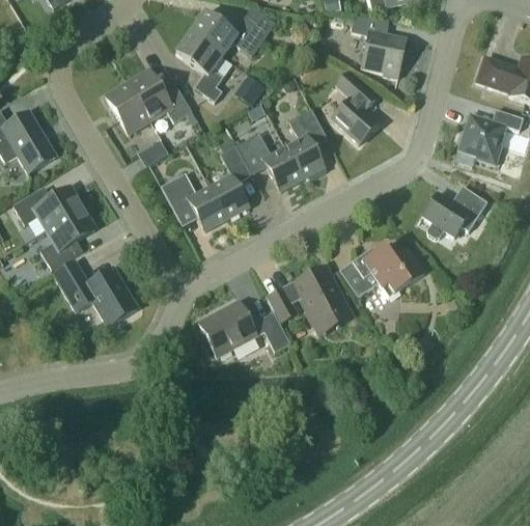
[(48,0),(54,8),(66,0),(48,0)]
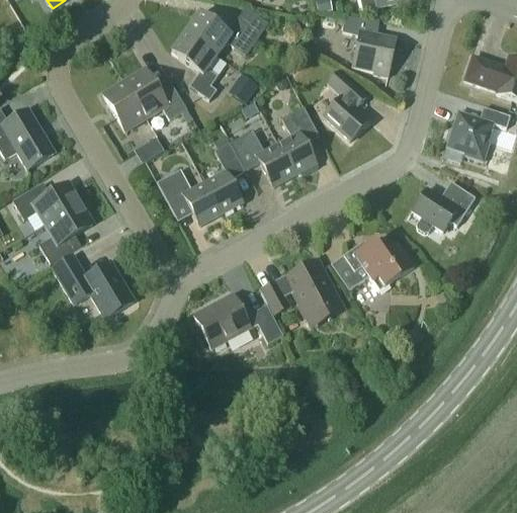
[(317,0),(318,11),(333,8),(331,0),(317,0)]
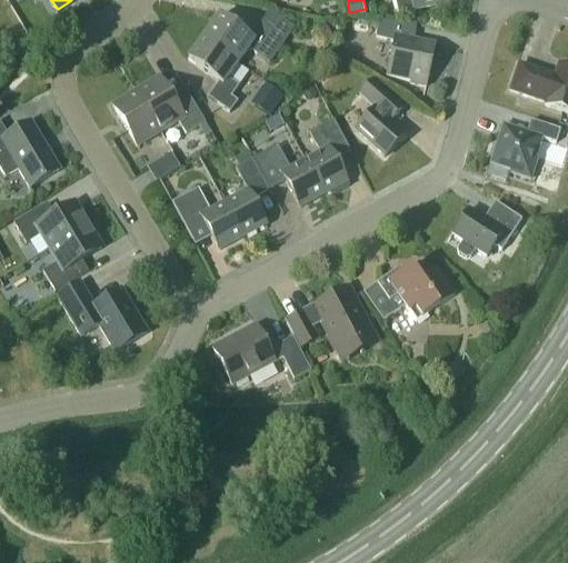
[(397,0),(399,9),(438,0),(397,0)]
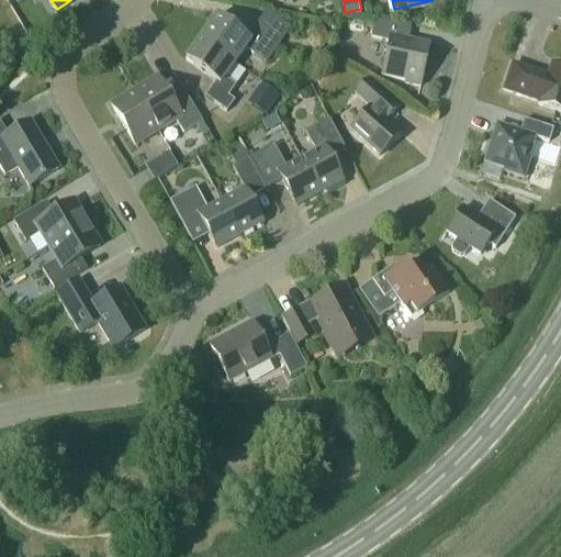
[(217,12),(202,34),(236,58),(246,44),(267,58),(283,36),(258,19),(247,33),(217,12)]
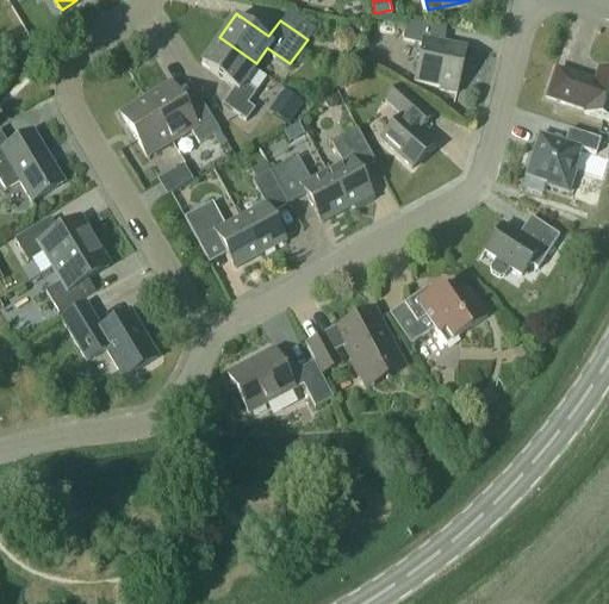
[(458,89),(467,43),(445,38),(447,22),(409,18),(404,36),(423,41),(415,78),(441,82),(440,86),(458,89)]
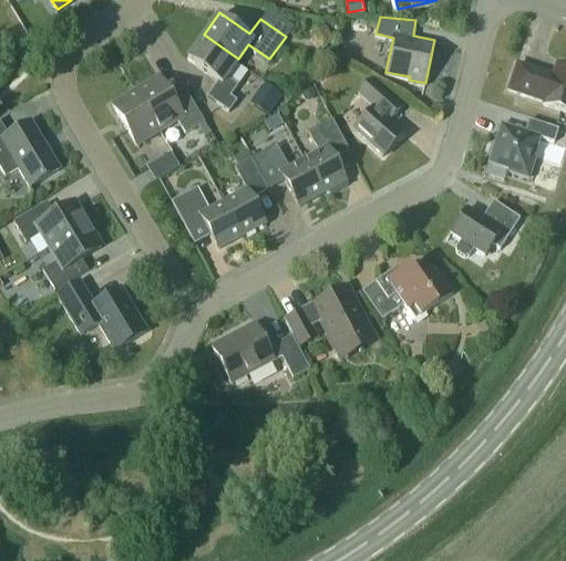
[(228,73),(238,59),(204,34),(188,55),(218,78),(207,92),(229,107),(238,96),(232,92),(239,81),(228,73)]
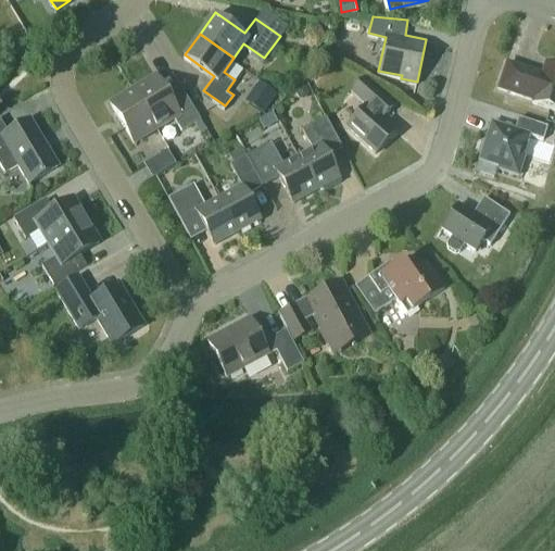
[(507,59),(499,85),(534,97),(533,99),(554,107),(554,61),(546,58),(543,71),(507,59)]
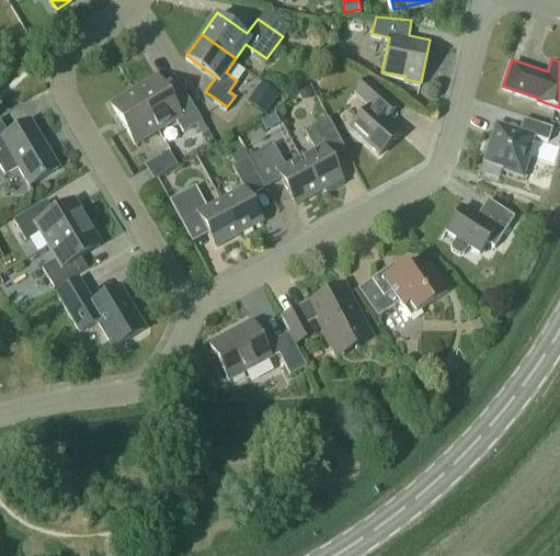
[(158,72),(135,87),(159,126),(176,116),(184,128),(203,117),(185,89),(172,97),(158,72)]
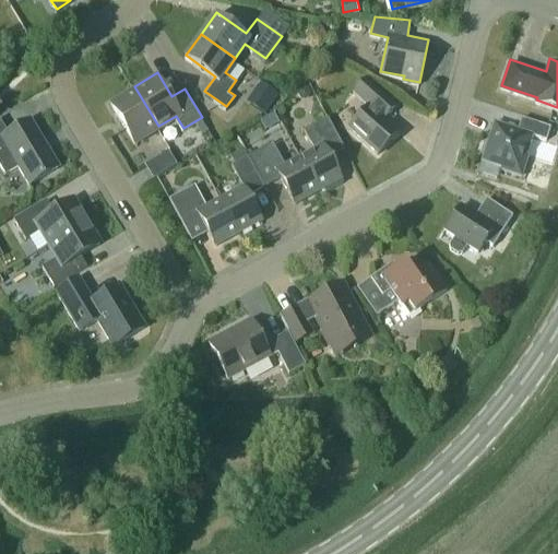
[(396,104),(384,93),(366,75),(353,89),(368,103),(348,125),(378,151),(399,128),(386,116),(396,104)]
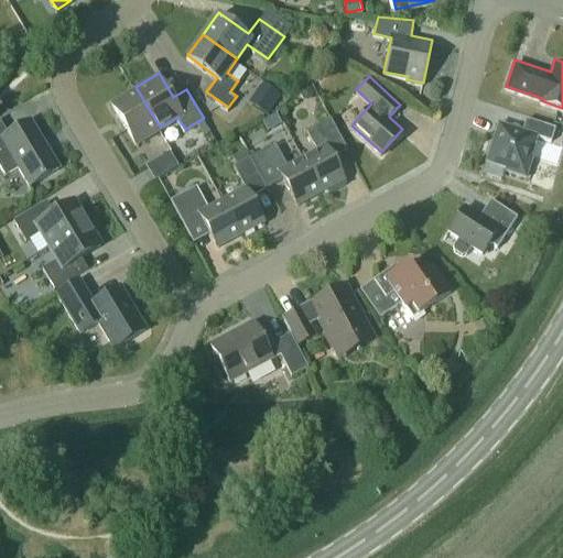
[(268,77),(255,98),(274,109),(287,89),(268,77)]
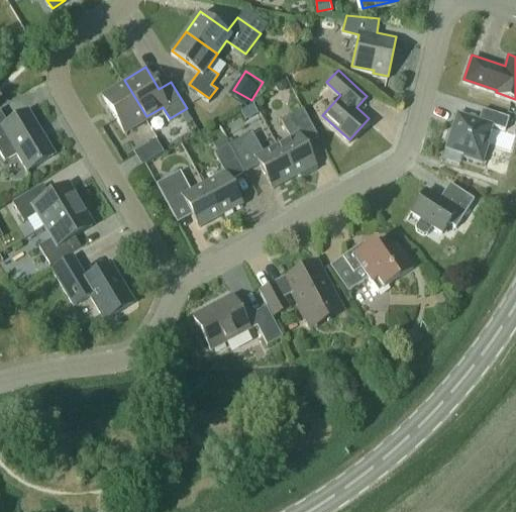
[(146,116),(124,80),(103,93),(125,129),(146,116)]
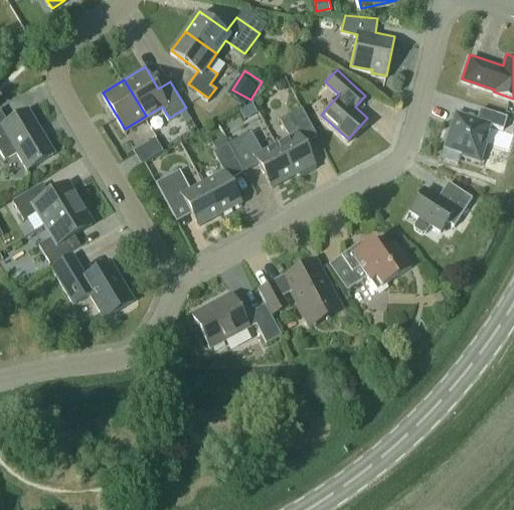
[(290,134),(276,141),(294,173),(297,171),(301,173),(317,165),(304,141),(318,134),(302,104),(280,116),(290,134)]
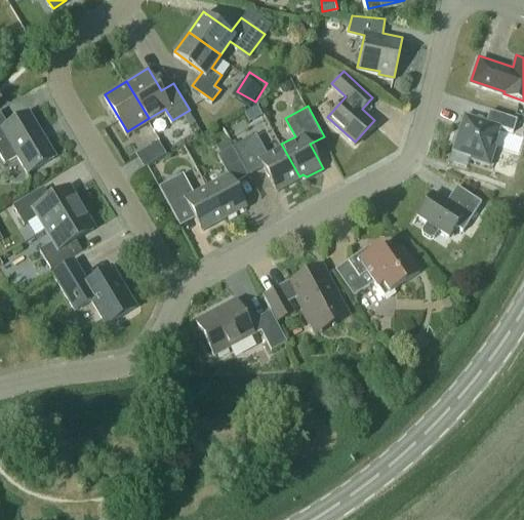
[(513,128),(517,116),(490,107),(486,119),(465,112),(453,148),(472,153),(471,156),(490,162),(496,143),(493,143),(499,124),(513,128)]
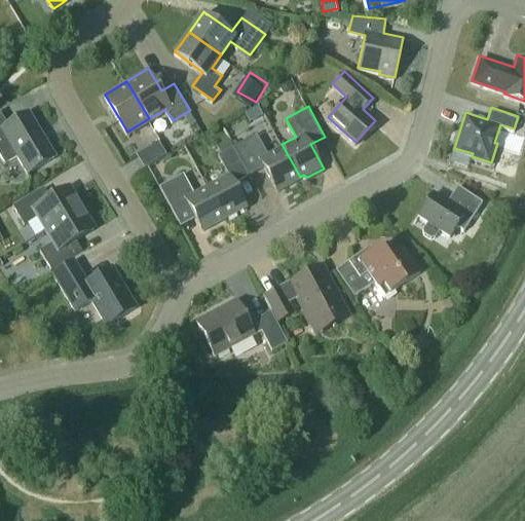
[(2,125),(0,121),(0,152),(5,161),(17,154),(28,171),(57,154),(29,109),(2,125)]
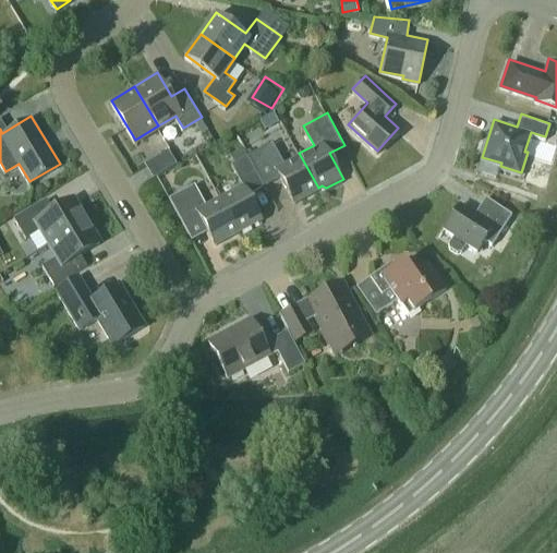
[(318,188),(299,153),(285,160),(273,139),(249,152),(265,182),(280,173),(294,200),(318,188)]
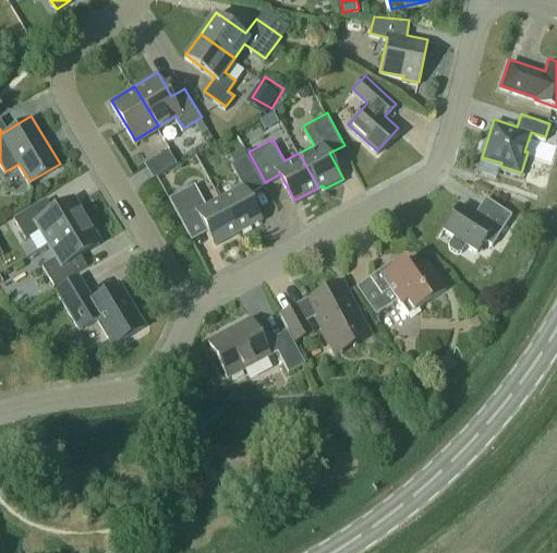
[(168,145),(143,161),(152,176),(177,160),(168,145)]
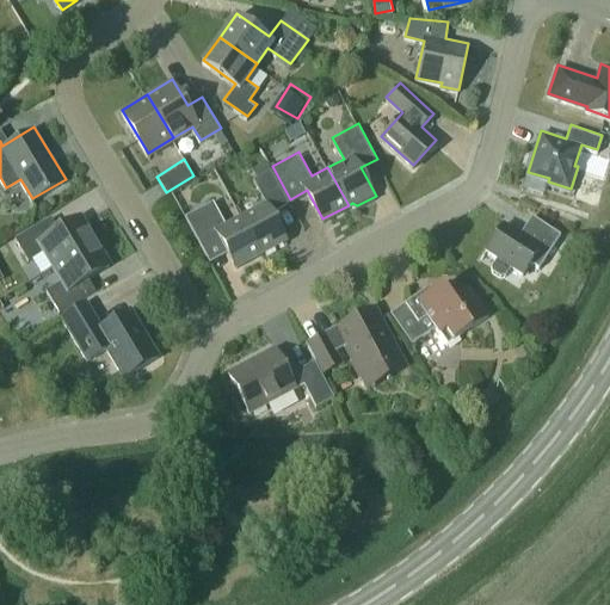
[(266,199),(241,213),(262,251),(287,238),(272,210),(289,201),(271,166),(253,176),(266,199)]
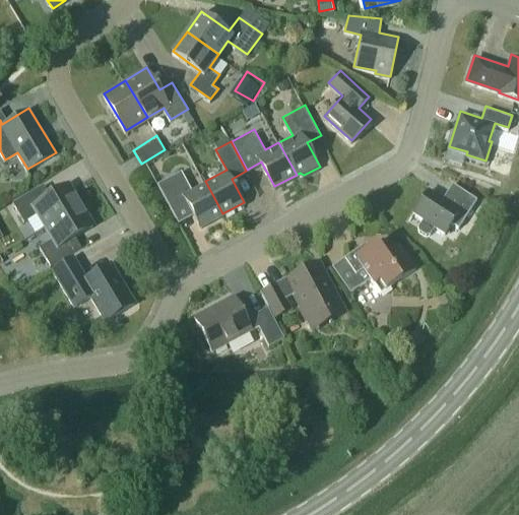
[(201,226),(222,213),(205,181),(192,188),(182,168),(157,181),(173,210),(189,202),(201,226)]
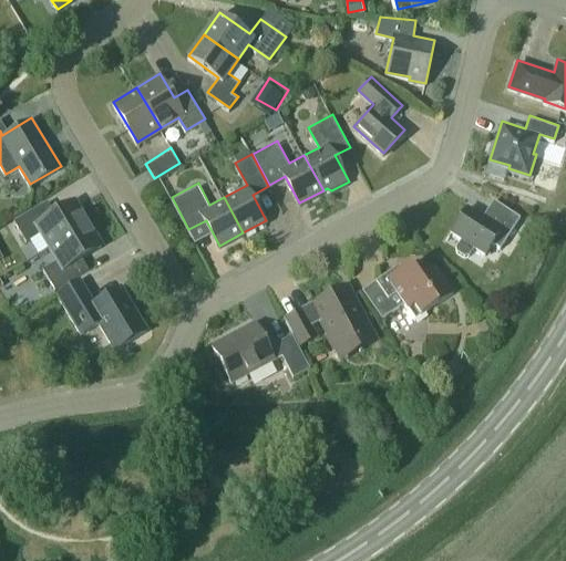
[(467,204),(451,229),(462,236),(456,245),(458,249),(464,253),(469,252),(474,245),(485,251),(492,240),(500,246),(521,215),(494,197),(483,215),(467,204)]
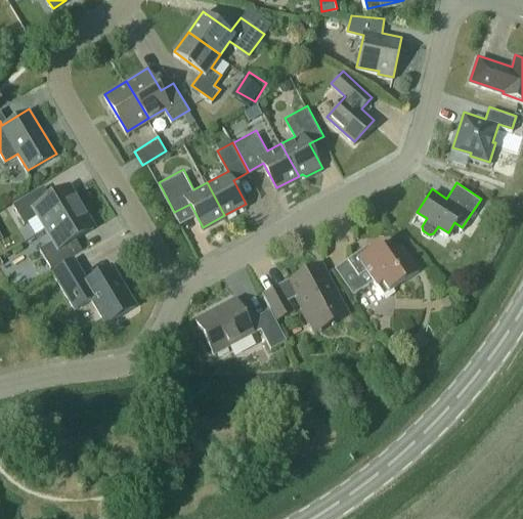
[(38,213),(46,225),(82,205),(69,183),(50,195),(44,183),(13,203),(25,221),(38,213)]
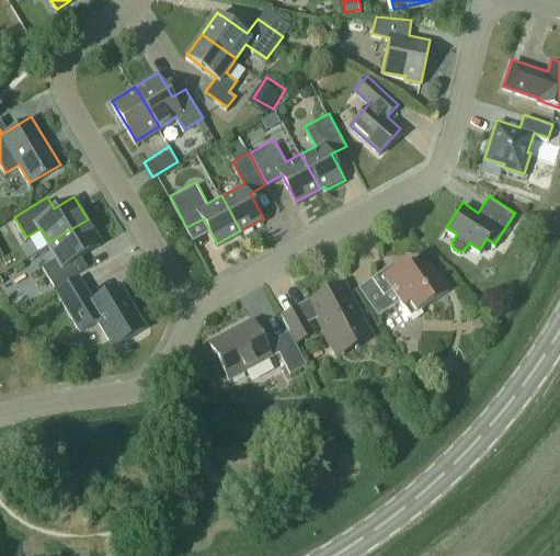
[(88,219),(49,241),(58,256),(43,264),(55,284),(88,264),(81,253),(101,241),(88,219)]
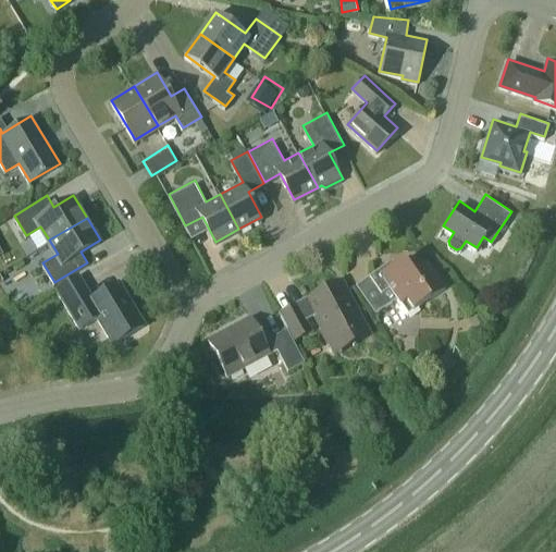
[(395,262),(392,258),(356,282),(375,311),(397,296),(408,311),(445,285),(427,258),(411,269),(403,257),(395,262)]
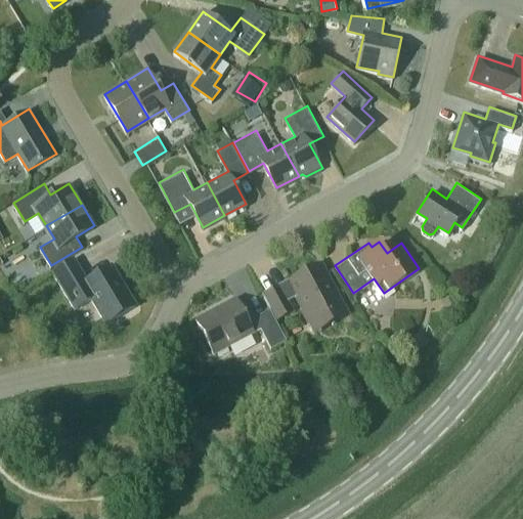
[(106,321),(136,303),(113,263),(87,278),(75,257),(53,270),(75,306),(91,297),(106,321)]
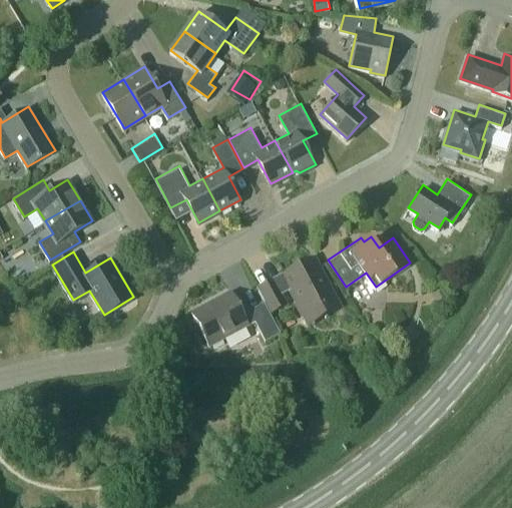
[(307,317),(337,301),(314,257),(261,286),(273,308),(285,302),(280,292),(291,286),(298,300),(296,302),(303,315),(306,314),(307,317)]
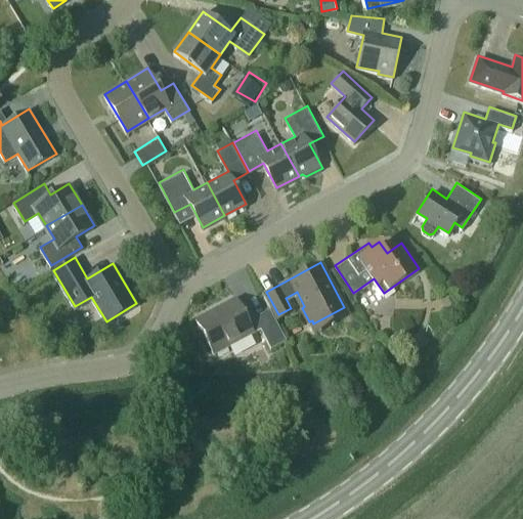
[(287,338),(276,319),(270,307),(248,318),(235,296),(195,317),(214,352),(261,327),(271,346),(287,338)]
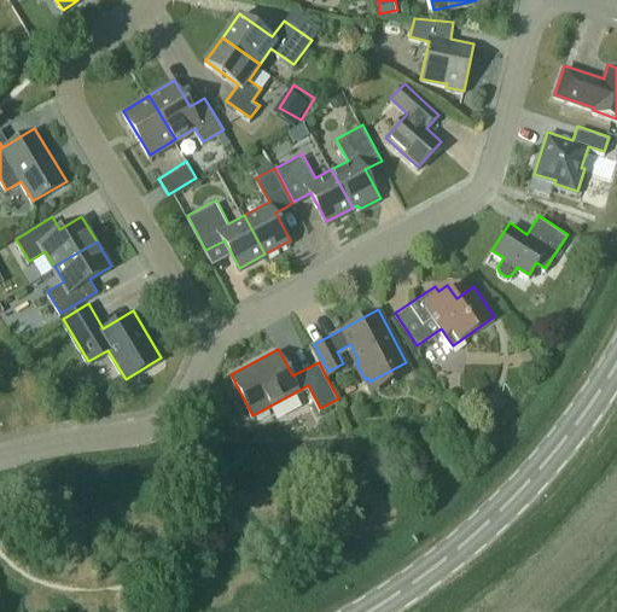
All buildings are outlined.
